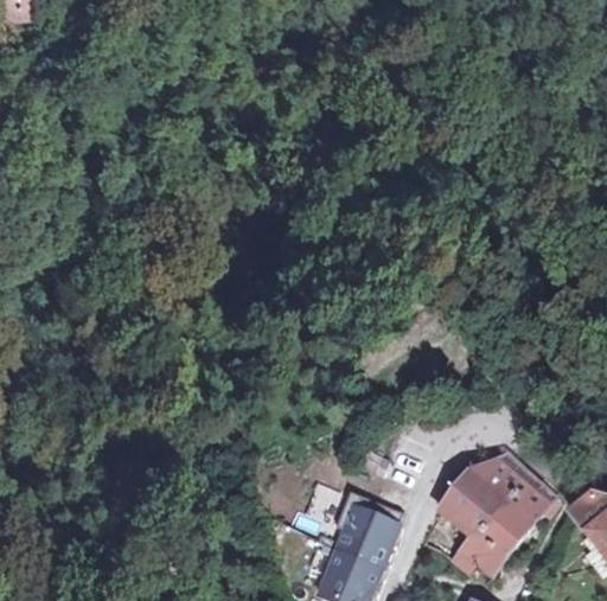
[(0,0),(0,23),(44,24),(43,0),(0,0)]
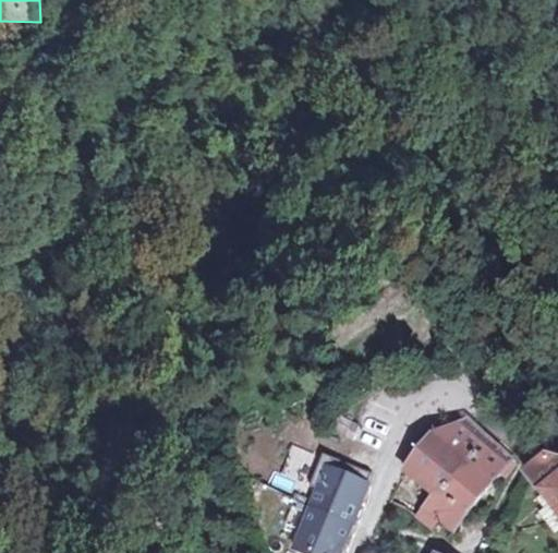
[(431,492),(458,514),(475,495),(484,488),(490,479),(495,464),(507,451),(468,416),(428,431),(397,468),(431,492)]
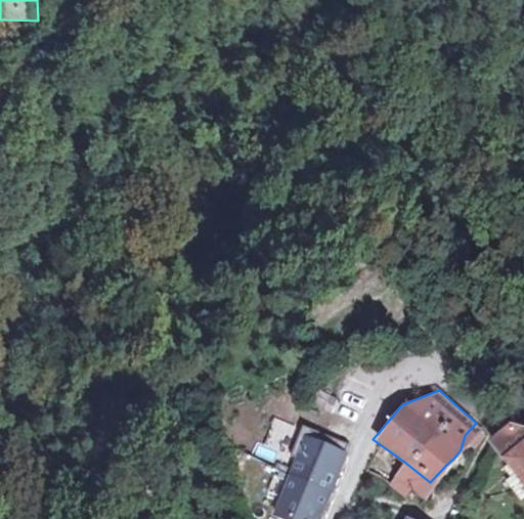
[(298,469),(279,513),(295,518),(320,518),(340,473),(303,457),(312,435),(284,424),(274,459),(298,469)]
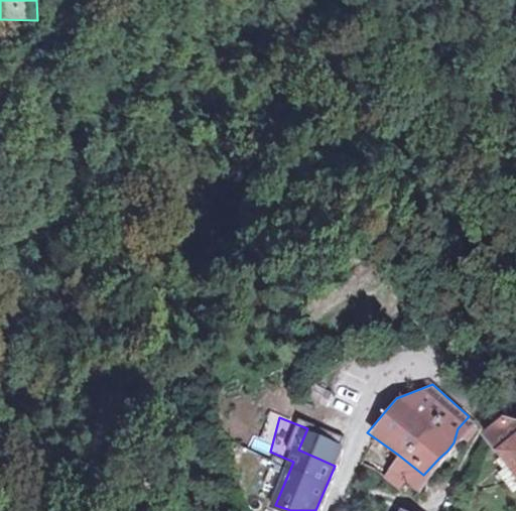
[(515,486),(515,422),(502,423),(484,438),(515,488),(515,486)]
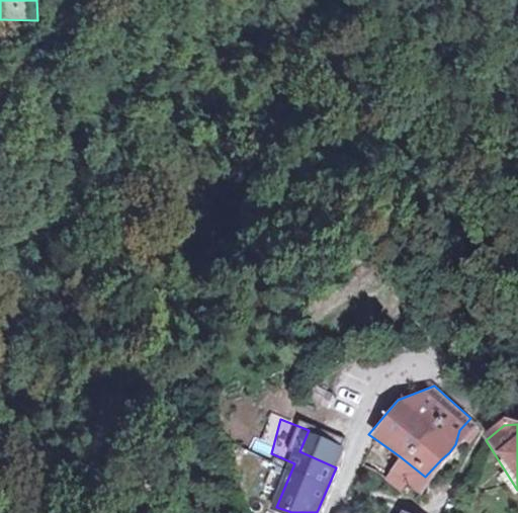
[(425,477),(400,456),(385,475),(415,496),(428,481),(425,477)]
